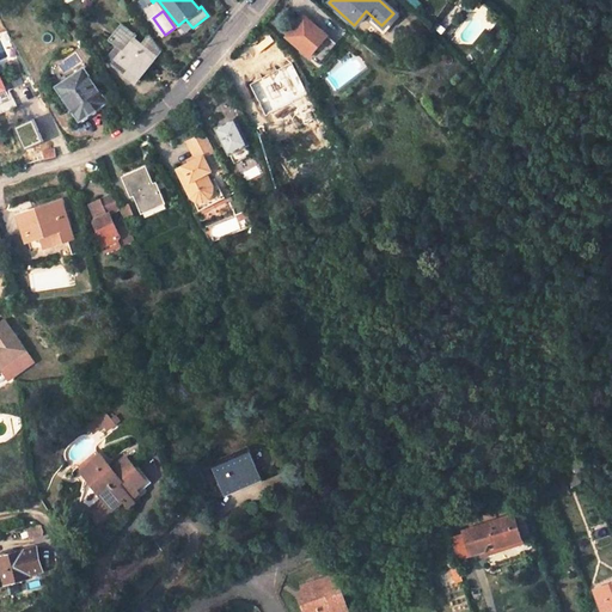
[(310,56),(326,35),(307,19),(299,29),(294,25),(286,36),(310,56)]
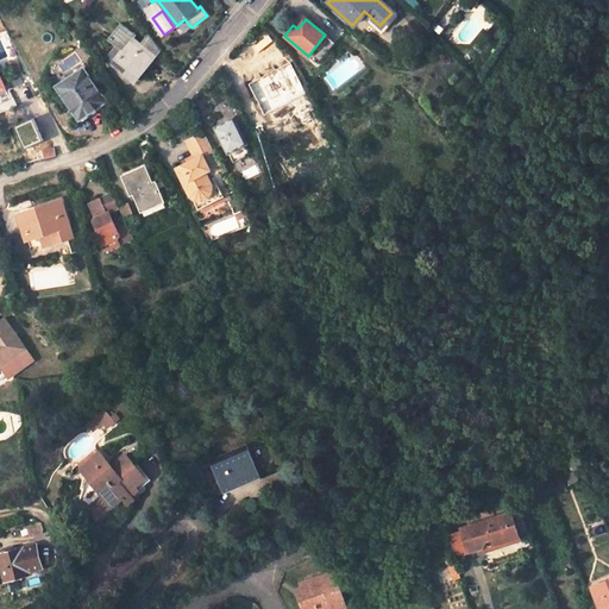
[(149,33),(142,43),(136,38),(137,35),(121,23),(108,39),(115,45),(120,50),(120,55),(112,64),(136,83),(162,50),(149,33)]
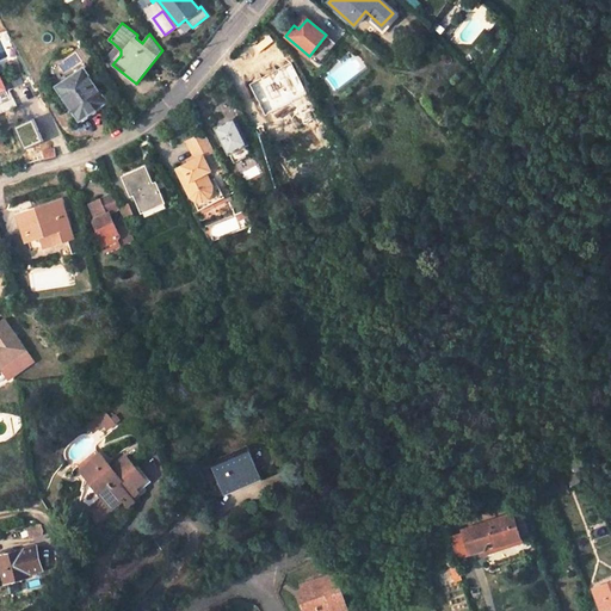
[(116,45),(105,60),(112,65),(121,55),(121,50),(116,45)]
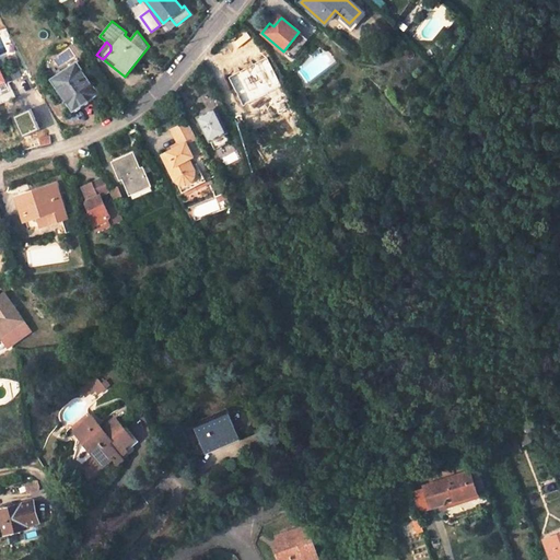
[(258,77),(240,61),(224,78),(244,94),(258,77)]
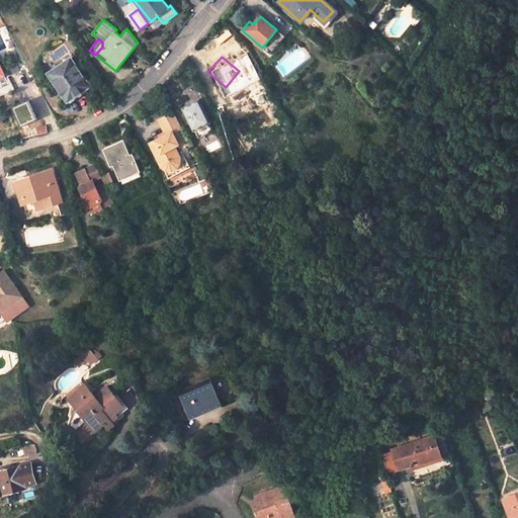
[(71,59),(49,74),(68,102),(90,87),(71,59)]
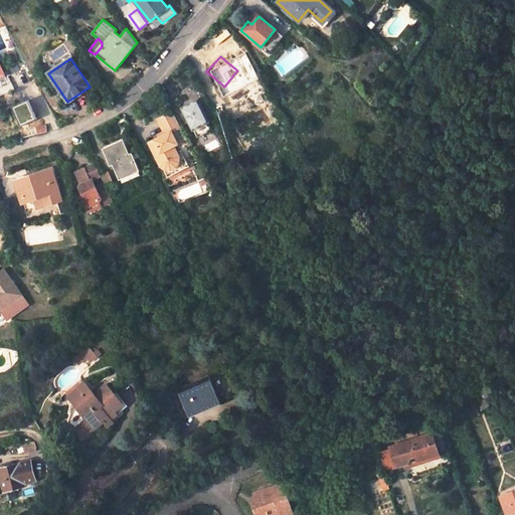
[(33,87),(27,71),(16,75),(23,91),(33,87)]
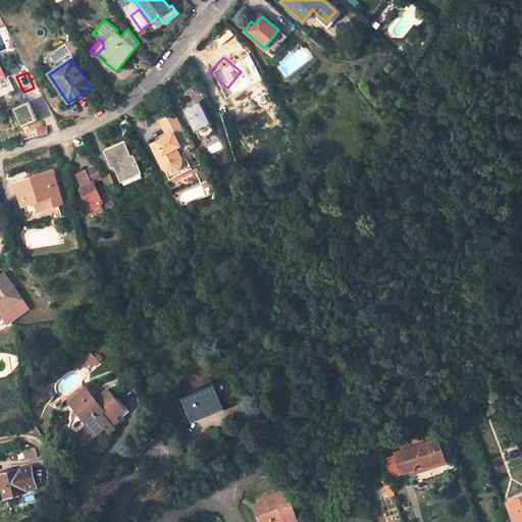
[(209,101),(188,112),(202,142),(216,135),(210,120),(217,116),(209,101)]
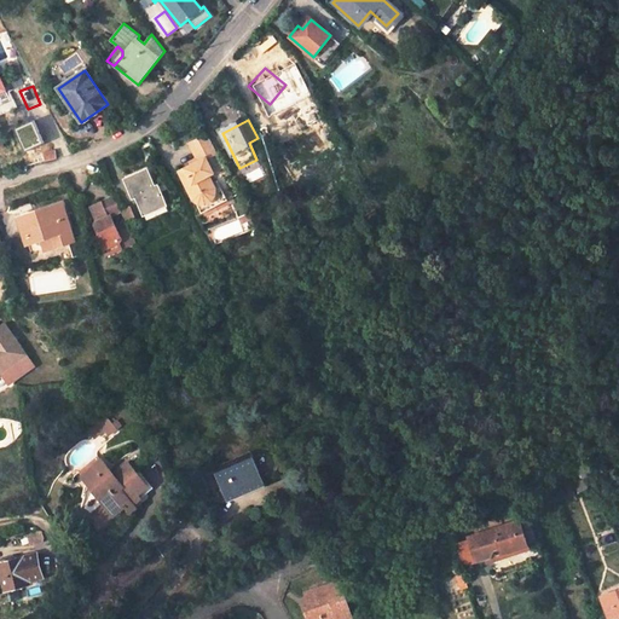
[(213,187),(208,177),(214,173),(207,157),(218,152),(208,136),(190,143),(198,161),(180,169),(194,198),(197,198),(200,200),(204,197),(213,187)]
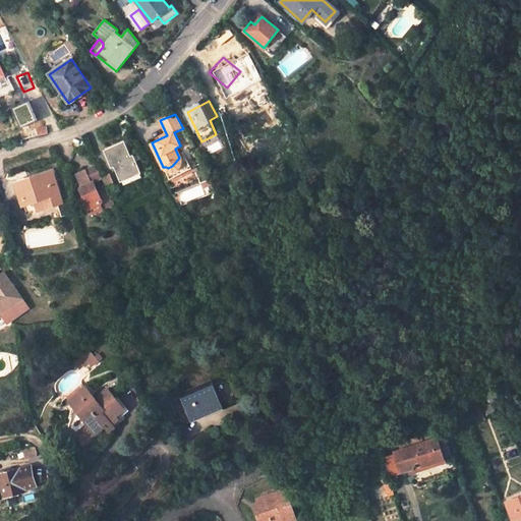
[(48,133),(46,126),(37,128),(36,122),(19,126),(22,139),(31,137),(48,133)]
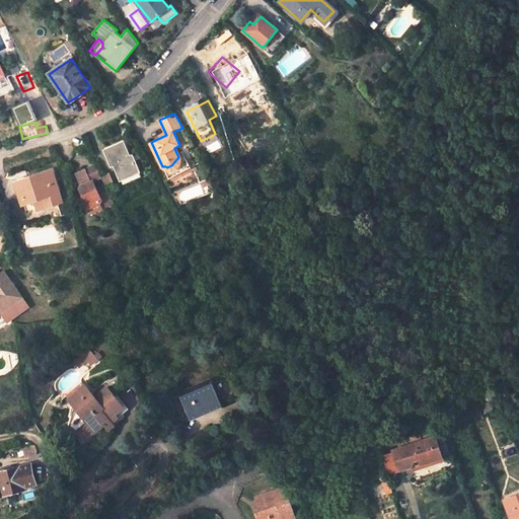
[(120,174),(137,167),(132,157),(131,158),(122,140),(104,148),(112,162),(114,162),(120,174)]
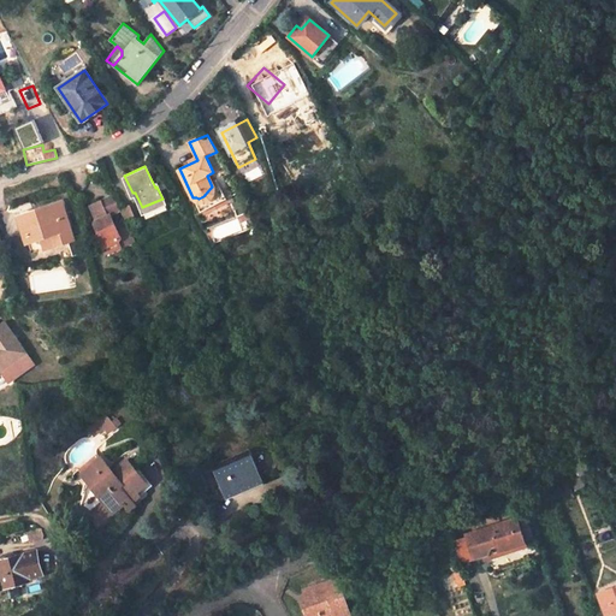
[(200,214),(226,202),(213,172),(207,176),(212,187),(203,196),(199,199),(196,197),(193,197),(200,214)]
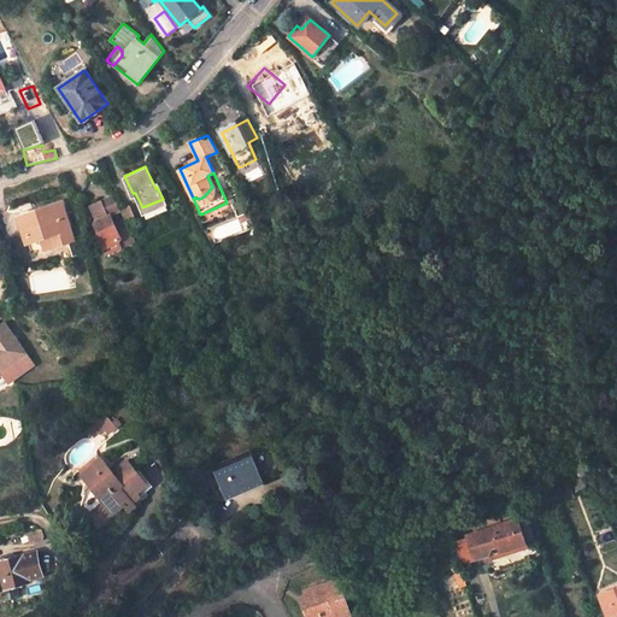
[(95,223),(100,233),(99,235),(107,254),(136,241),(127,219),(117,224),(112,215),(123,210),(116,195),(90,206),(97,221),(95,223)]
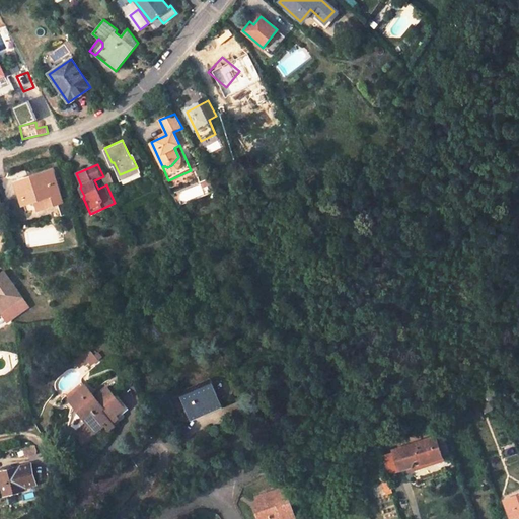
[(57,201),(61,200),(52,171),(19,181),(25,202),(44,196),(47,205),(57,201)]
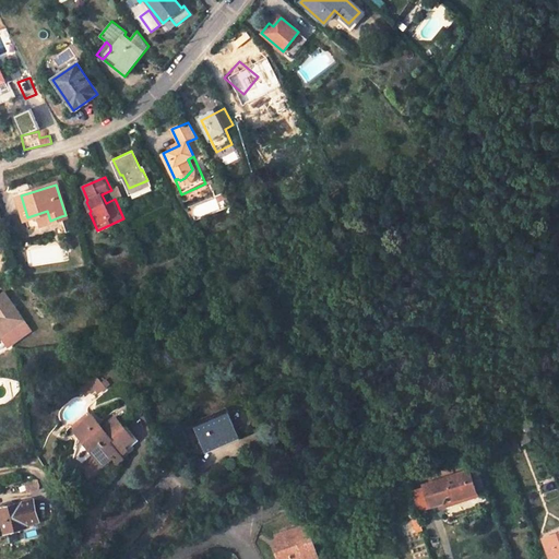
[(50,221),(47,211),(27,217),(31,226),(50,221)]
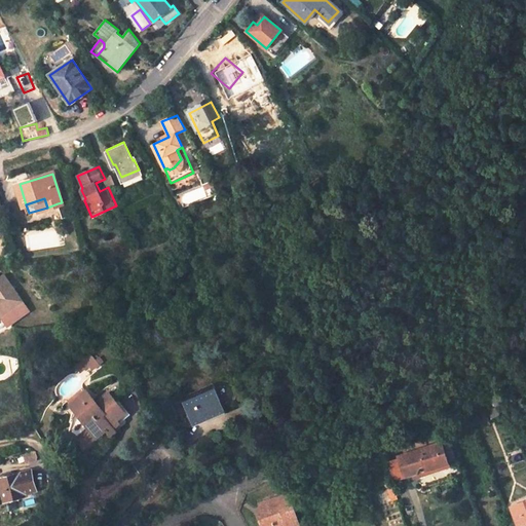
[(62,218),(77,213),(76,210),(73,200),(73,199),(62,202),(58,203),(62,218)]
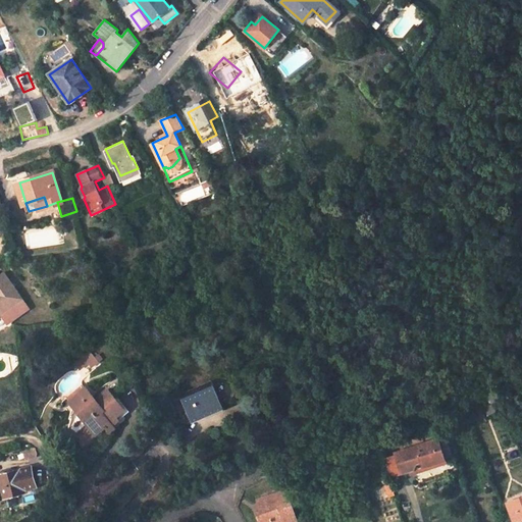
[(0,314),(23,298),(5,272),(0,276),(0,314)]
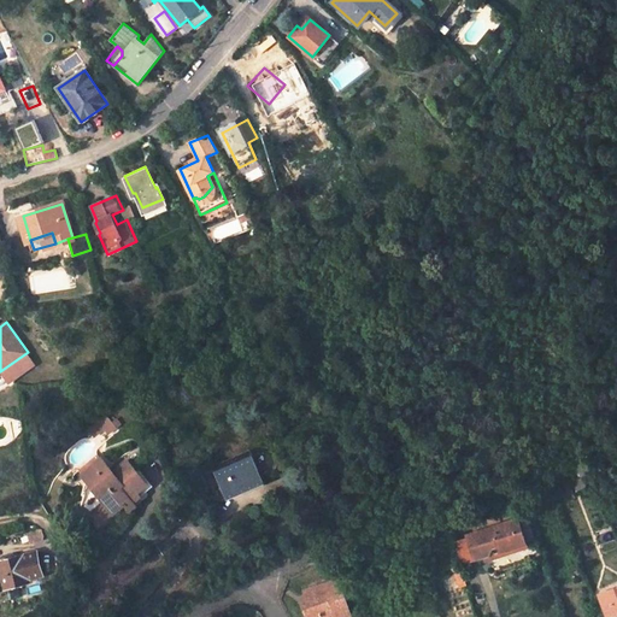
[(28,352),(0,371),(9,383),(35,364),(28,352)]
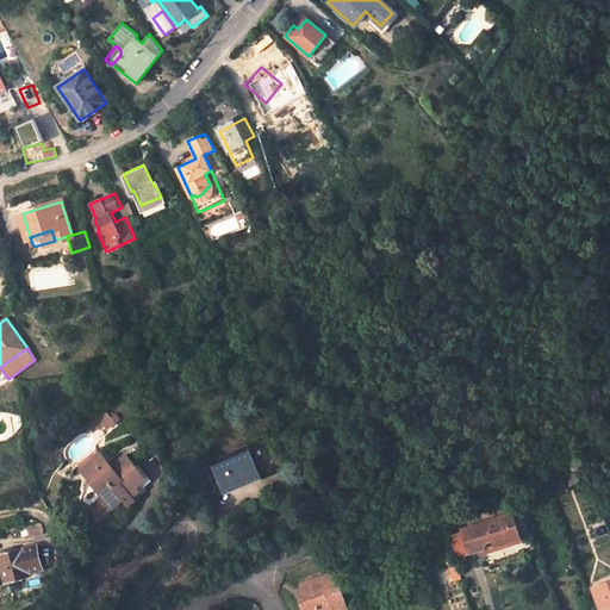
[(105,415),(88,429),(94,436),(104,428),(109,433),(116,428),(112,422),(105,415)]
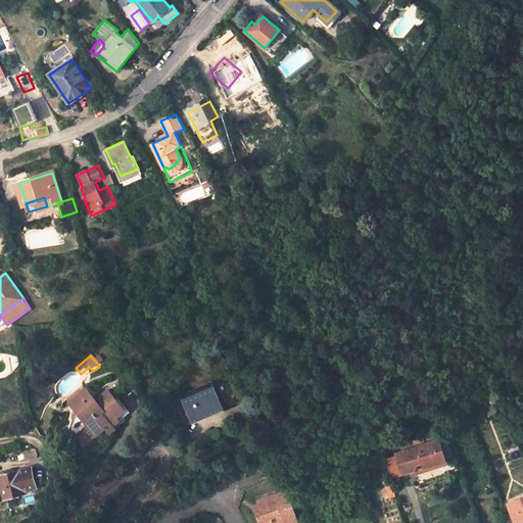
[(220,401),(210,377),(183,388),(192,411),(209,405),(209,406),(220,401)]
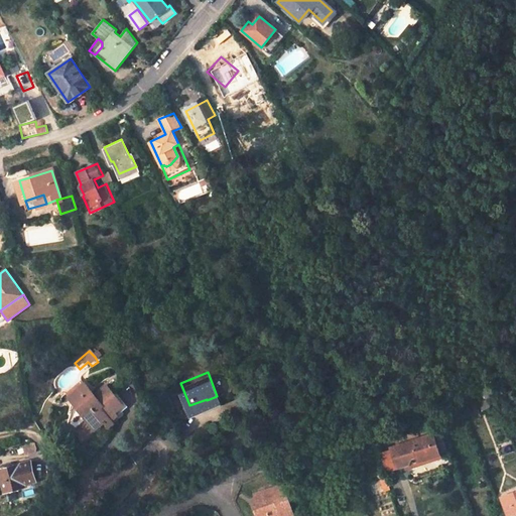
[(83,385),(68,398),(72,401),(86,389),(83,385)]
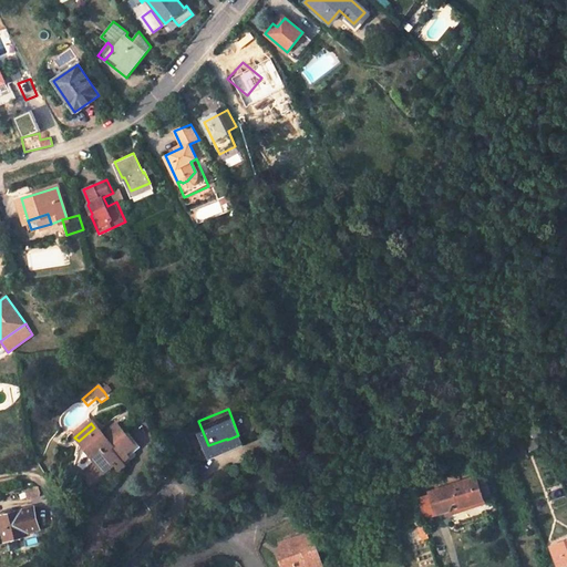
[(94,428),(79,441),(89,453),(86,455),(96,467),(104,476),(115,467),(117,470),(119,468),(120,470),(123,466),(138,453),(135,450),(140,446),(122,425),(104,440),(94,428)]
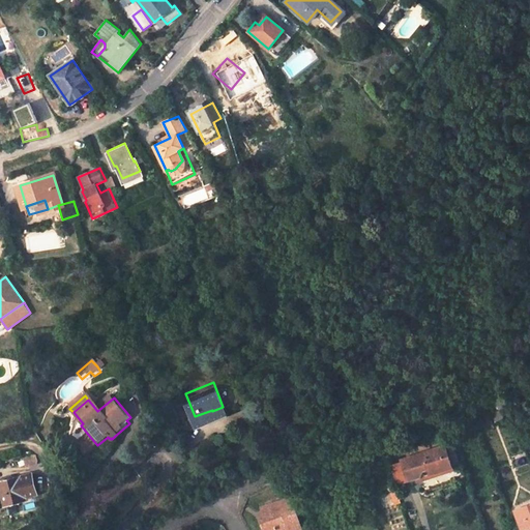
[(505,420),(512,417),(504,398),(496,401),(499,408),(492,411),(496,420),(504,417),(505,420)]
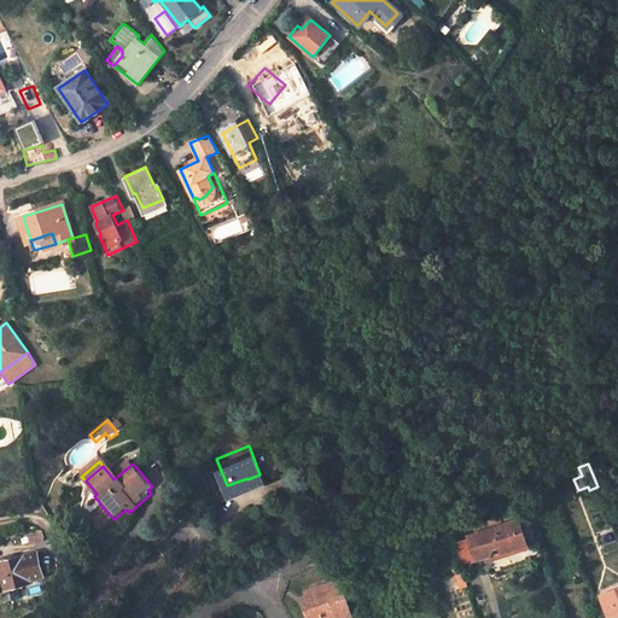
[(93,519),(101,529),(114,519),(105,509),(93,519)]
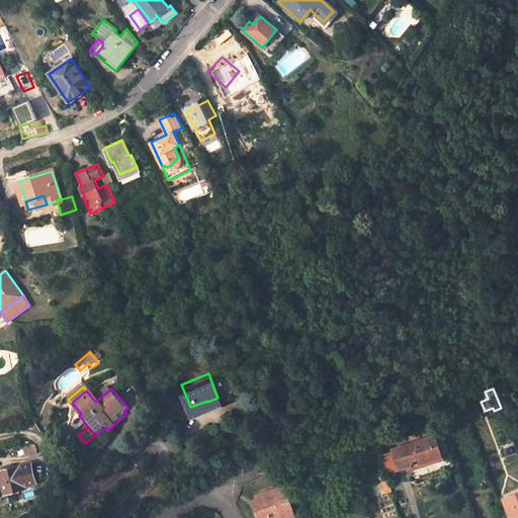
[(440,454),(435,433),(392,444),(392,447),(397,466),(405,464),(404,459),(417,455),(419,460),(440,454)]
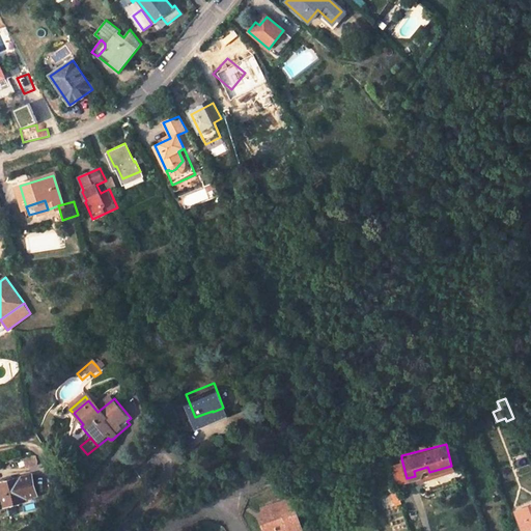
[(527,453),(526,448),(510,454),(511,459),(527,453)]
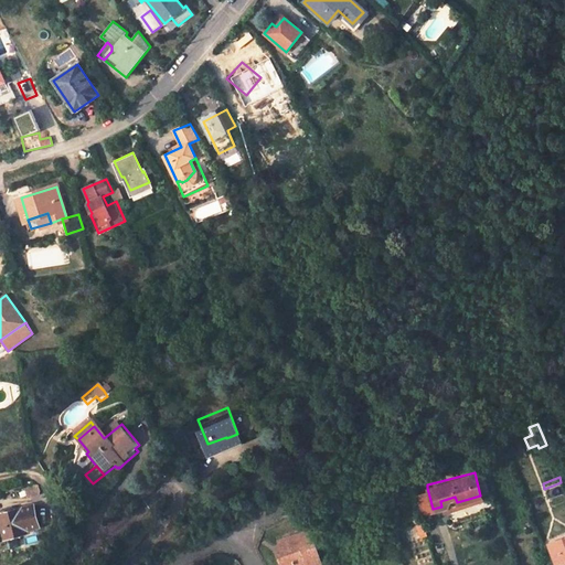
[(29,496),(43,491),(40,483),(25,488),(29,496)]
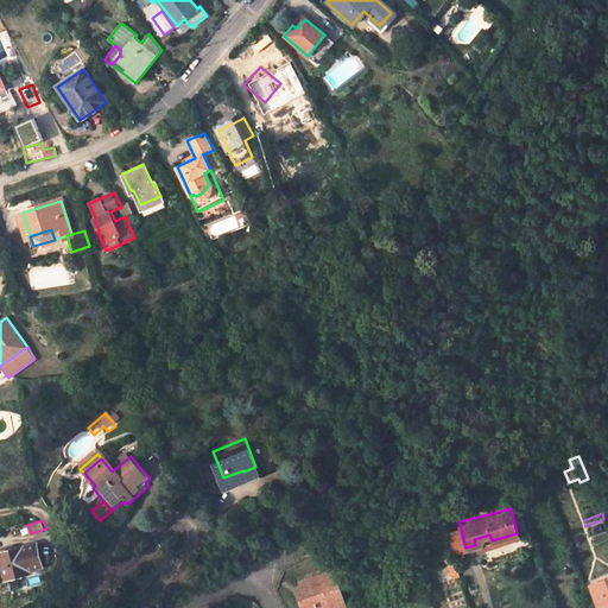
[(466,548),(460,525),(445,529),(454,551),(466,548)]
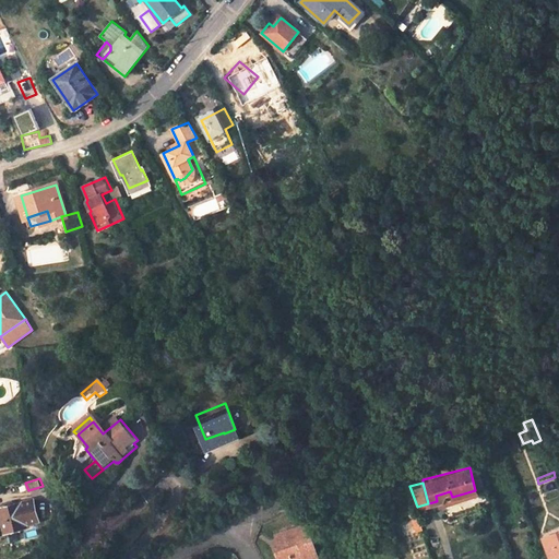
[(437,501),(428,503),(429,507),(476,495),(475,490),(452,497),(450,491),(436,496),(437,501)]
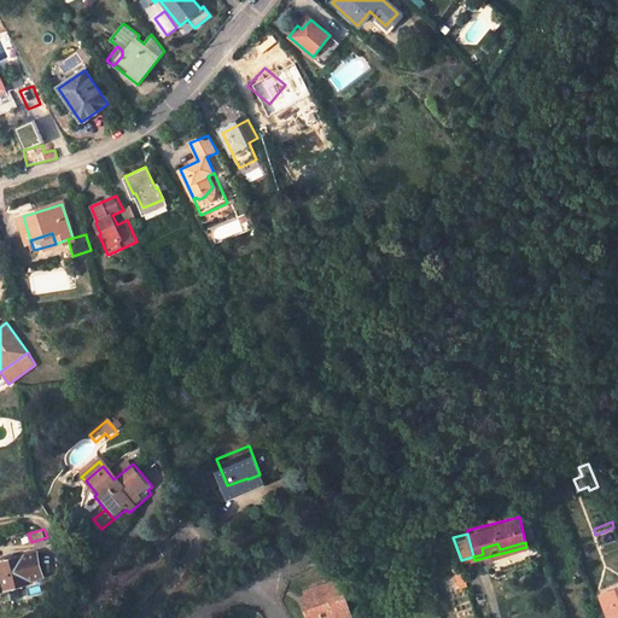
[(42,577),(35,554),(0,565),(0,567),(6,588),(42,577)]
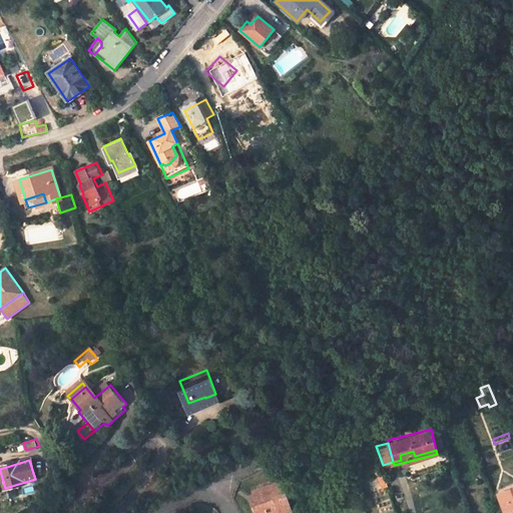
[(279,512),(291,508),(280,480),(251,490),(255,500),(252,501),(255,512),(263,512),(278,508),(279,512)]
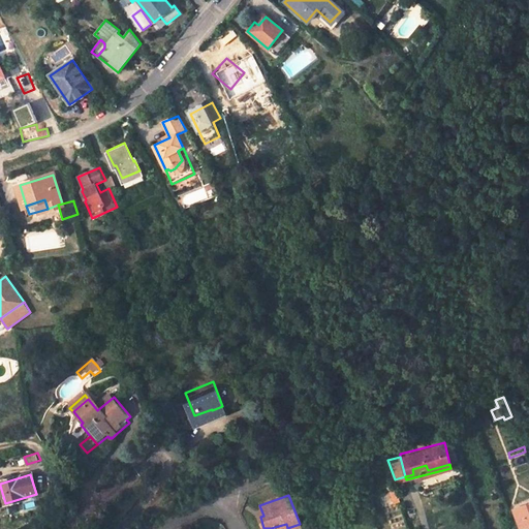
[(528,524),(528,500),(514,507),(522,528),(528,524)]
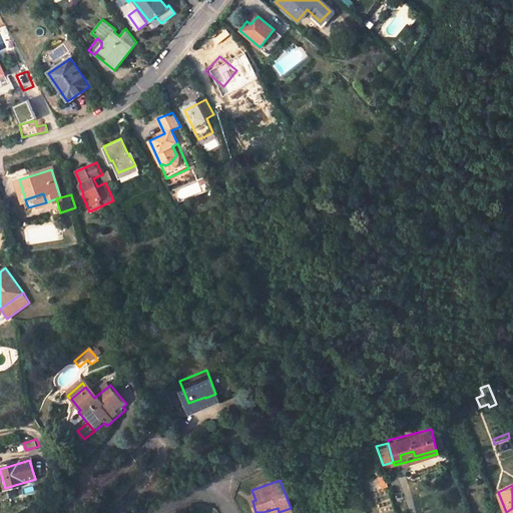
[(6,491),(7,498),(17,496),(15,488),(6,491)]
